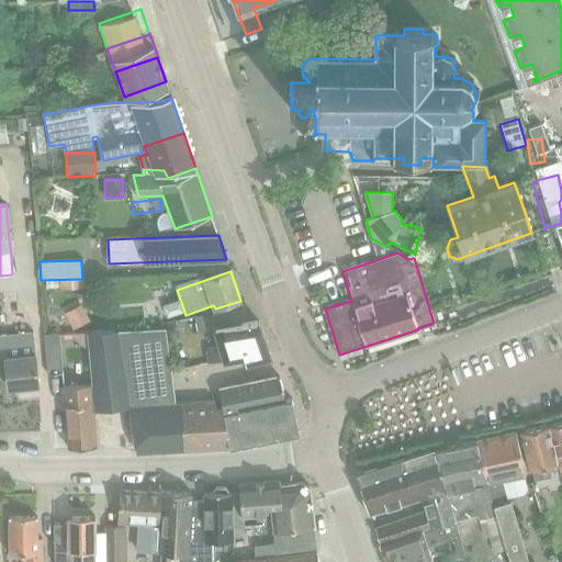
[(244,308),(195,318),(198,333),(213,330),(218,348),(205,350),(208,364),(244,358),(246,362),(270,356),(259,322),(248,324),(244,308)]
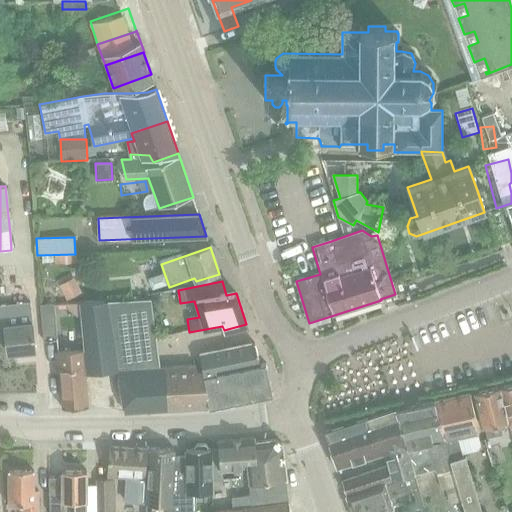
[(152,299),(150,299),(81,303),(84,351),(86,351),(86,374),(112,371),(118,371),(119,375),(125,412),(174,410),(166,370),(197,369),(199,380),(206,379),(207,384),(250,373),(248,366),(254,365),(256,372),(268,371),(266,364),(261,365),(254,342),(199,354),(202,366),(161,368),(152,299)]
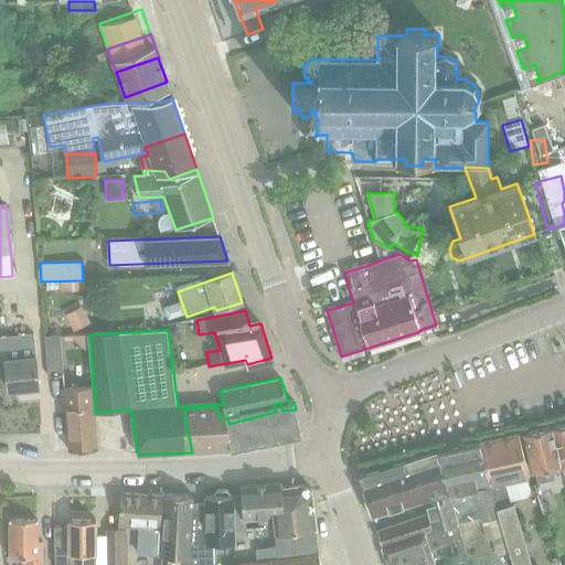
[(34,333),(0,337),(0,374),(7,374),(9,391),(24,388),(27,392),(36,391),(38,387),(40,387),(34,333)]
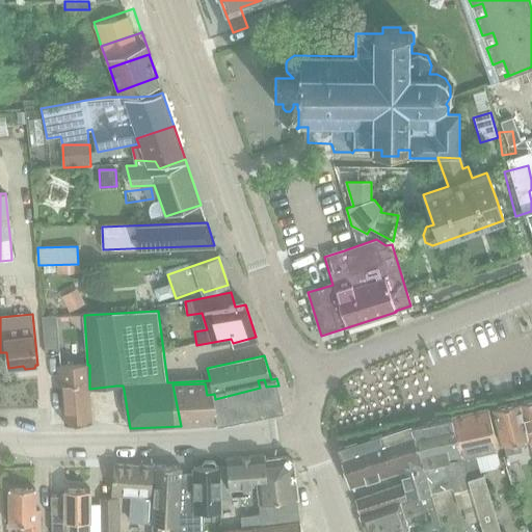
[(47,319),(50,357),(63,356),(60,318),(47,319)]
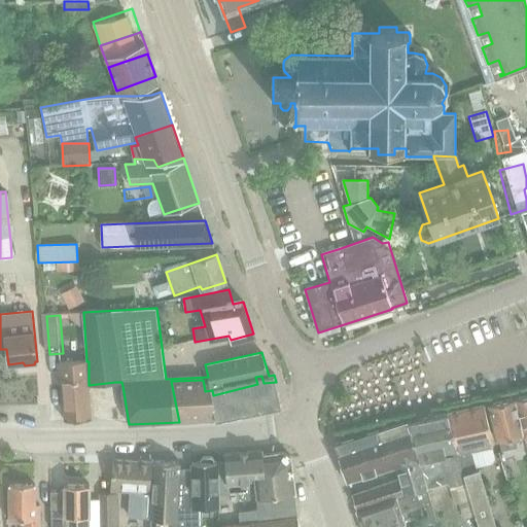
[(62,363),(65,420),(91,419),(89,391),(89,385),(89,361),(86,361),(62,363)]
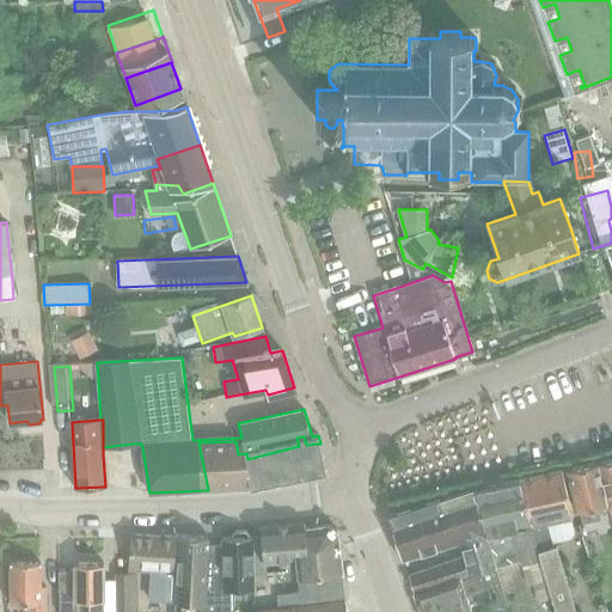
[(199,442),(208,490),(249,488),(328,472),(320,444),(306,445),(304,436),(297,438),(299,446),(248,459),(246,453),(238,454),(236,441),(199,442)]
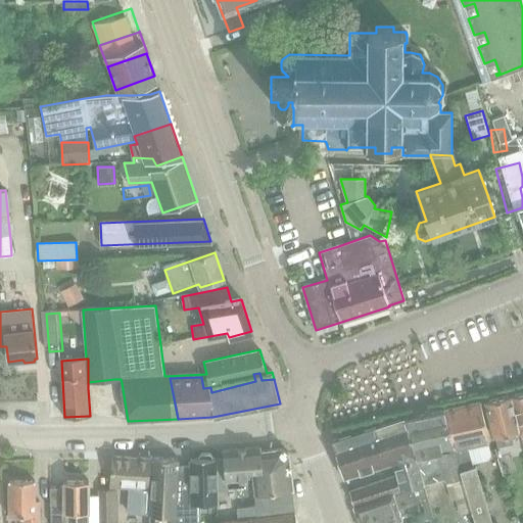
[(522,393),(511,396),(519,433),(520,434),(522,433),(522,393)]
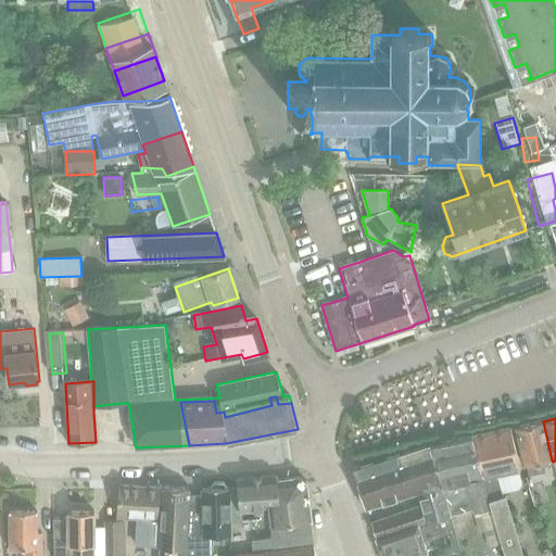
[(543,421),(514,428),(525,466),(527,466),(529,475),(545,471),(543,463),(552,460),(543,421)]
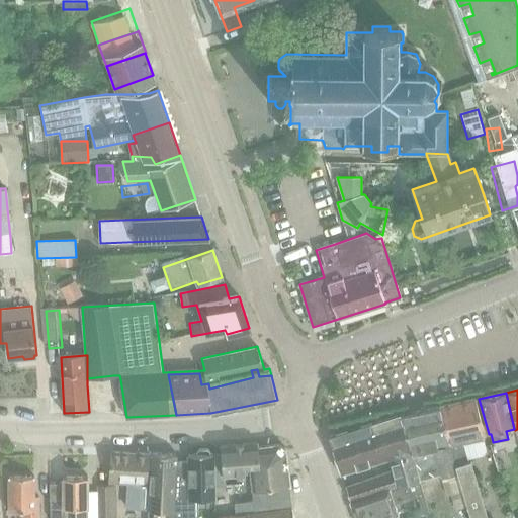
[(488,451),(485,436),(475,400),(438,408),(462,491),(467,508),(469,517),(487,517),(470,461),(467,462),(466,460),(485,456),(488,451)]
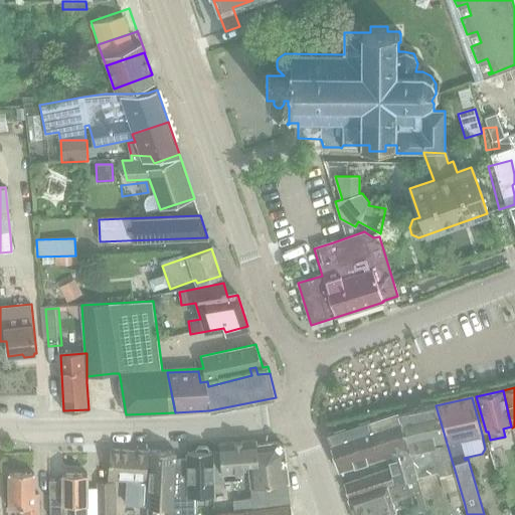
[(454,508),(465,505),(460,488),(436,405),(396,413),(416,477),(439,471),(445,492),(449,491),(454,508)]
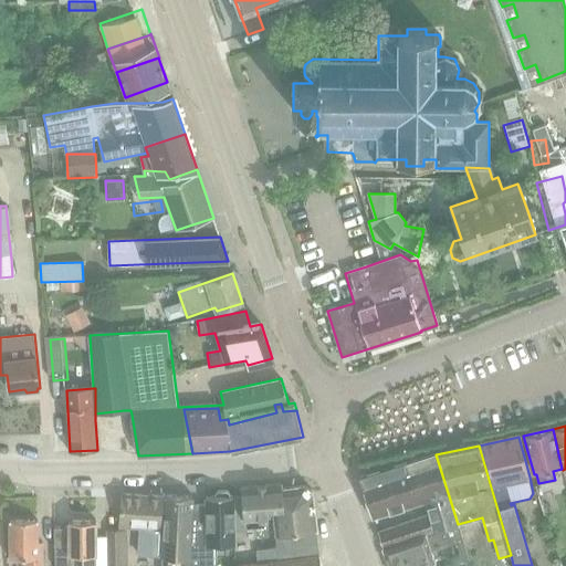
[(458,524),(436,454),(411,463),(418,485),(423,502),(428,516),(406,523),(411,540),(458,524)]
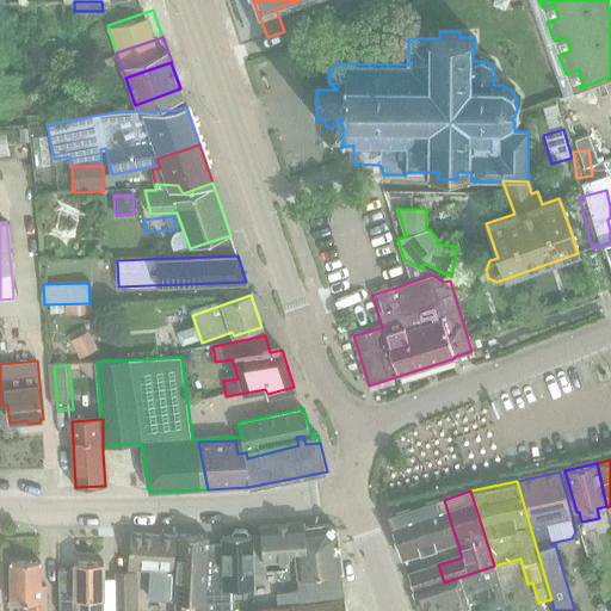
[(452,543),(457,542),(451,524),(444,500),(387,518),(400,560),(452,543)]
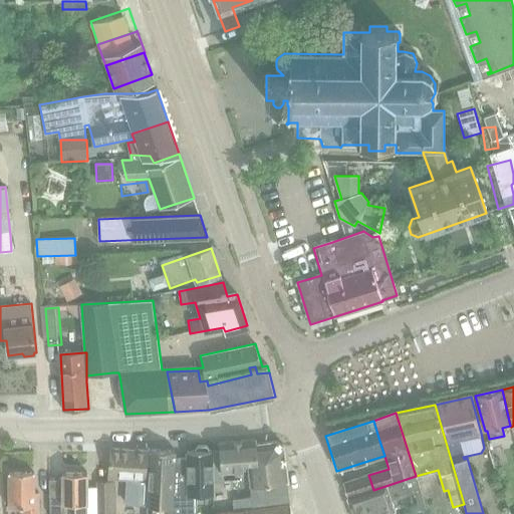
[(244,462),(249,462),(258,461),(256,444),(256,441),(219,443),(220,450),(213,451),(214,473),(216,473),(217,482),(225,482),(225,473),(244,472),(244,462)]
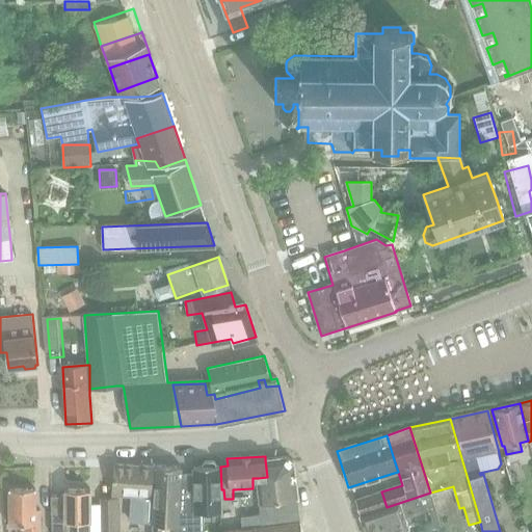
[(244,530),(299,523),(293,461),(288,457),(287,458),(265,459),(267,477),(258,478),(261,515),(243,517),(244,530)]
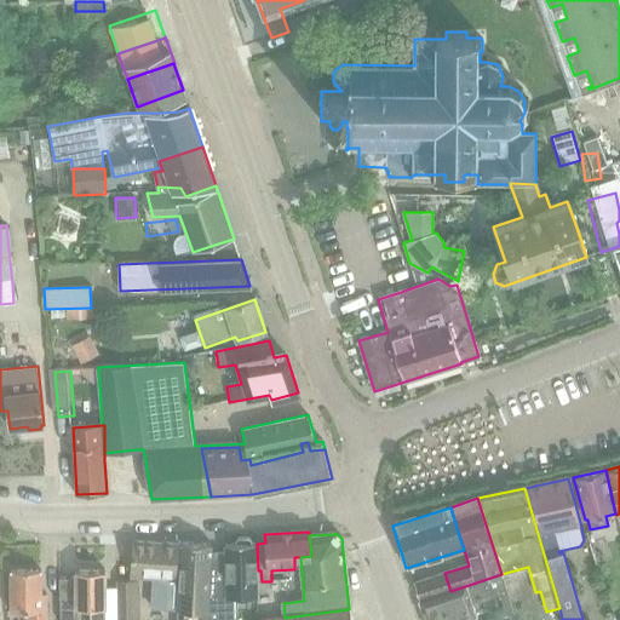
[(130,574),(153,575),(151,608),(174,609),(176,577),(174,577),(176,544),(132,541),(130,574)]
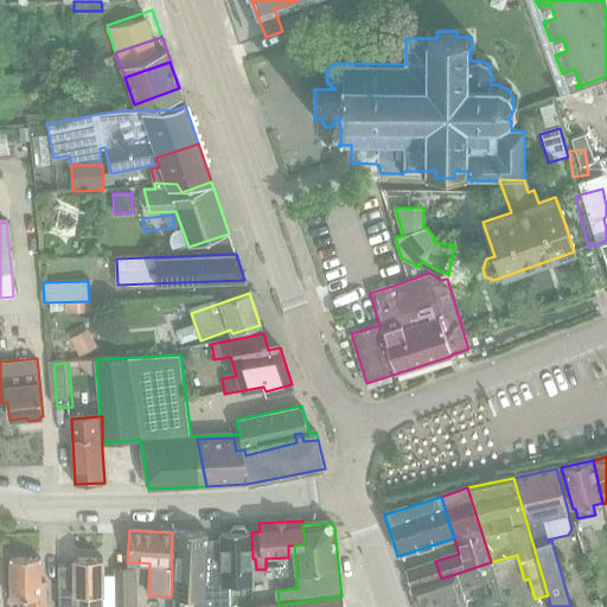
[(199,588),(203,535),(176,532),(171,606),(208,606),(209,601),(193,600),(195,588),(199,588)]
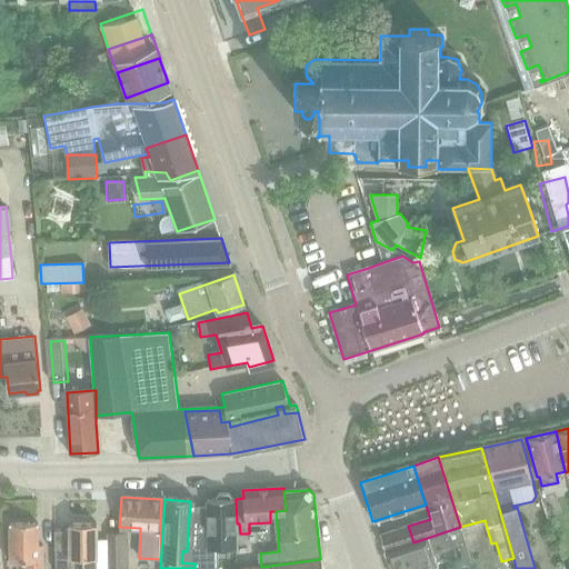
[(207,500),(208,522),(209,547),(202,547),(203,568),(215,568),(215,548),(238,547),(237,523),(236,499),(207,500)]
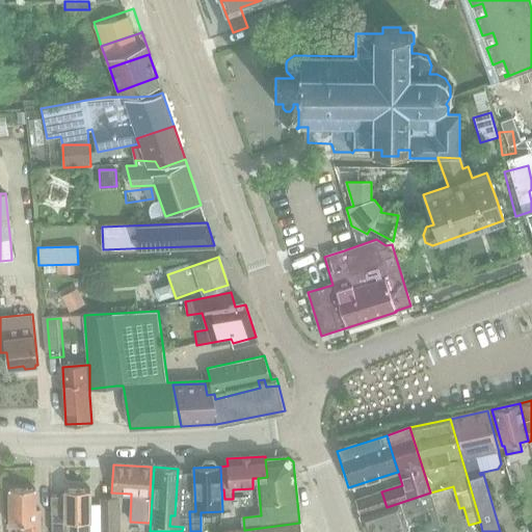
[(51,496),(51,517),(51,531),(67,531),(67,522),(77,522),(76,531),(89,531),(90,489),(63,489),(63,496),(51,496)]
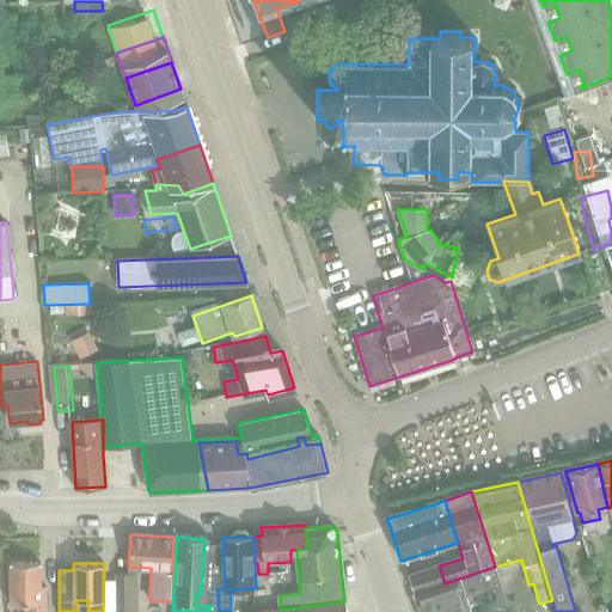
[(47,611),(47,606),(47,604),(44,604),(44,588),(41,588),(41,564),(11,564),(11,605),(28,605),(28,611),(47,611)]
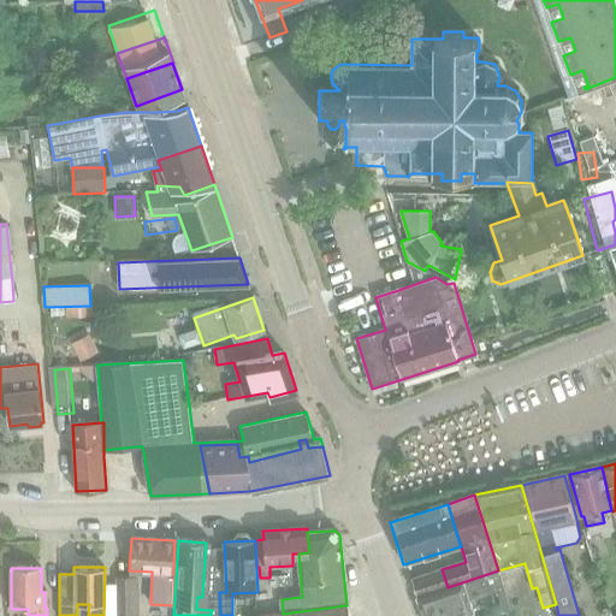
[(442,569),(409,580),(415,598),(448,587),(442,569)]
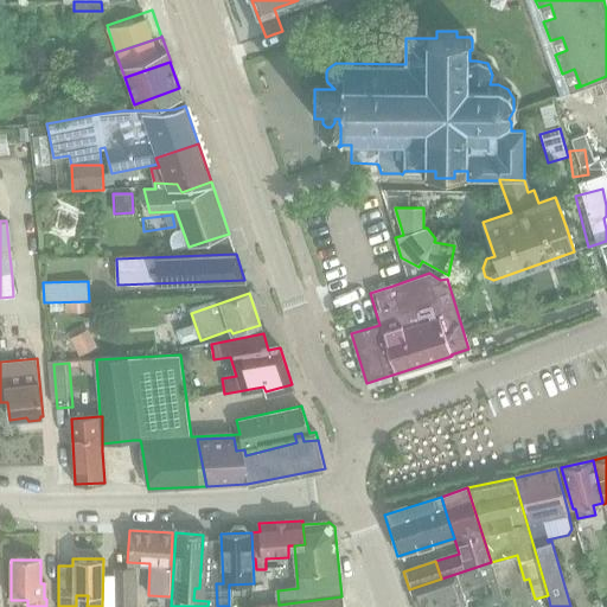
[(415,606),(452,606),(466,602),(461,590),(478,585),(479,586),(490,582),(496,602),(504,600),(497,577),(491,562),(441,579),(409,589),(415,606)]
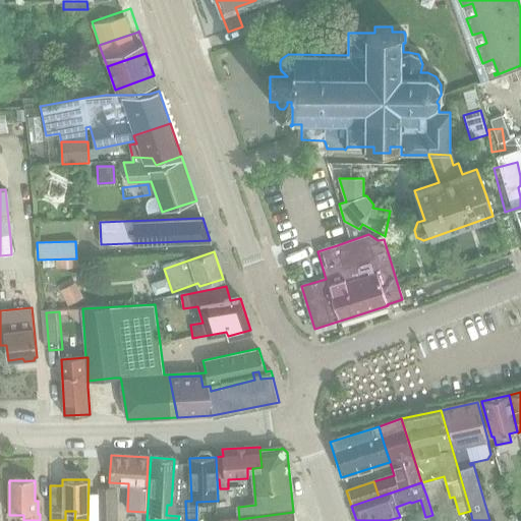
[(101,490),(100,520),(117,520),(117,490),(101,490)]
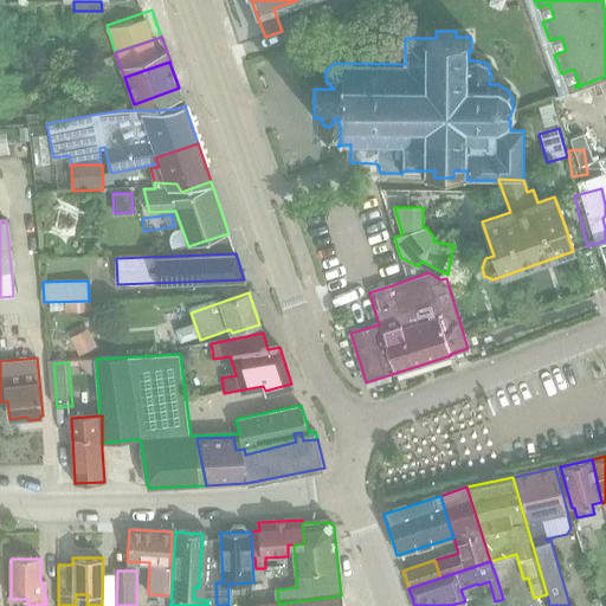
[(342,605),(341,595),(278,604),(255,605),(253,605),(342,605)]
